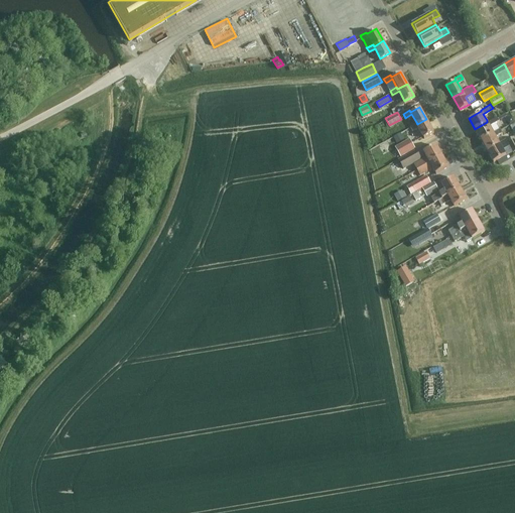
[(481,139),(493,132),(493,131),(489,124),(494,121),(499,119),(496,115),(487,120),(487,122),(475,129),(481,139)]
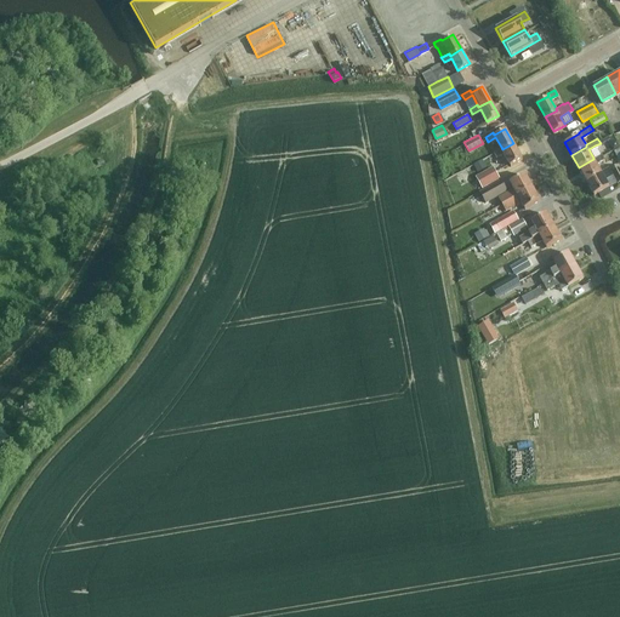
[(502,149),(501,147),(493,152),(496,156),(504,152),(510,164),(522,158),(513,143),(502,149)]
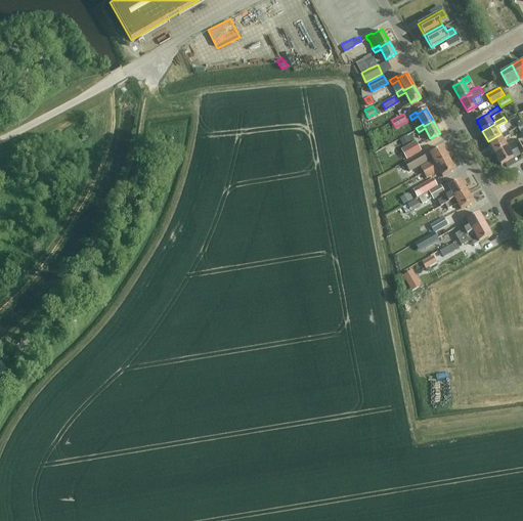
[(502,123),(496,126),(500,133),(506,130),(502,123)]
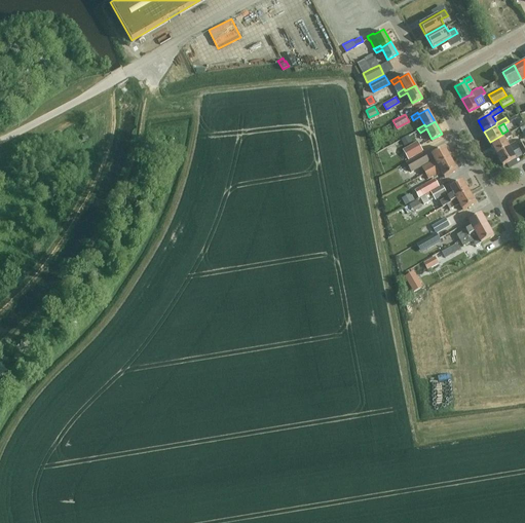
[(509,146),(508,144),(504,138),(512,134),(510,129),(508,131),(502,134),(502,135),(490,142),(496,153),(509,146)]
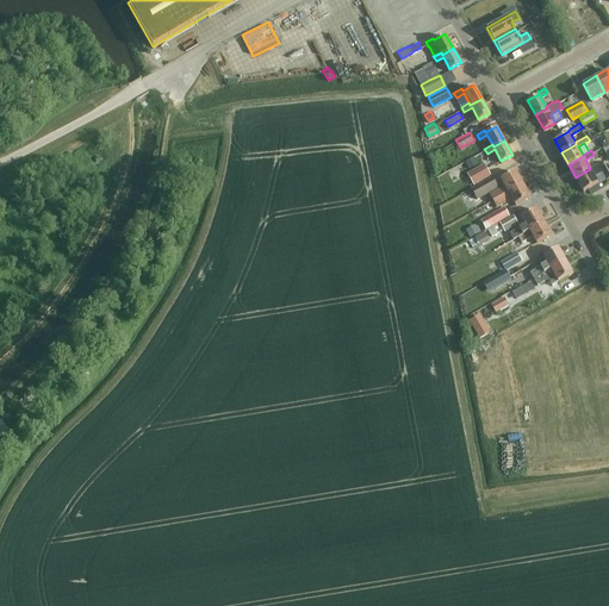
[(473,156),(465,160),(468,167),(477,162),(473,156)]
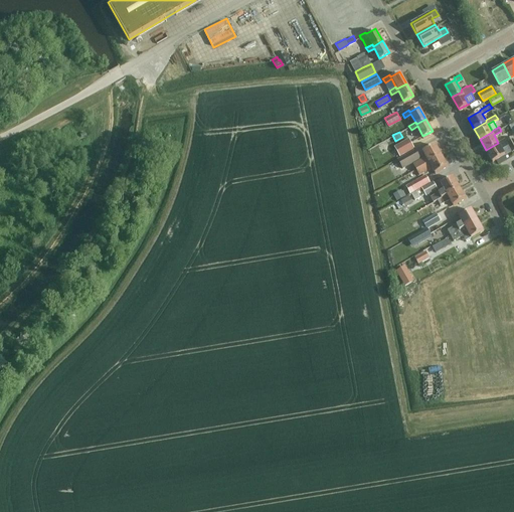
[(505,139),(511,149),(513,147),(513,138),(512,135),(505,139)]
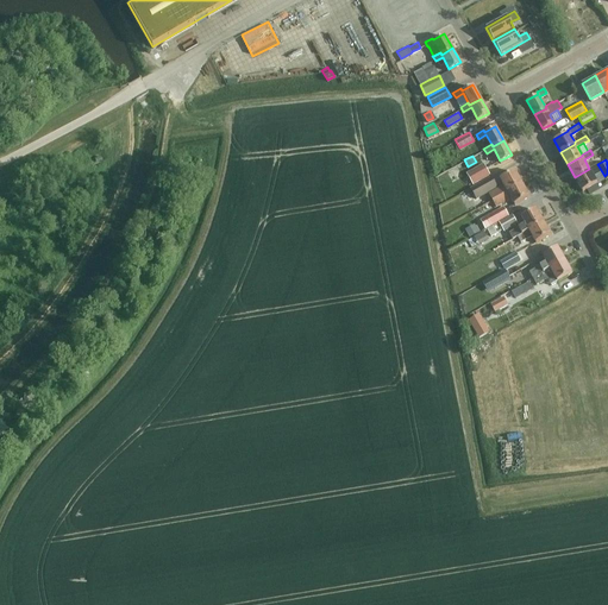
[(465,171),(472,183),(489,174),(483,162),(465,171)]
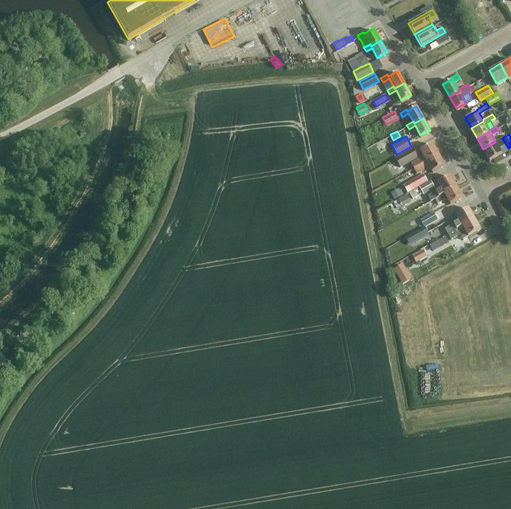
[(489,159),(501,152),(497,144),(504,140),(501,136),(494,140),(495,142),(483,149),(489,159)]
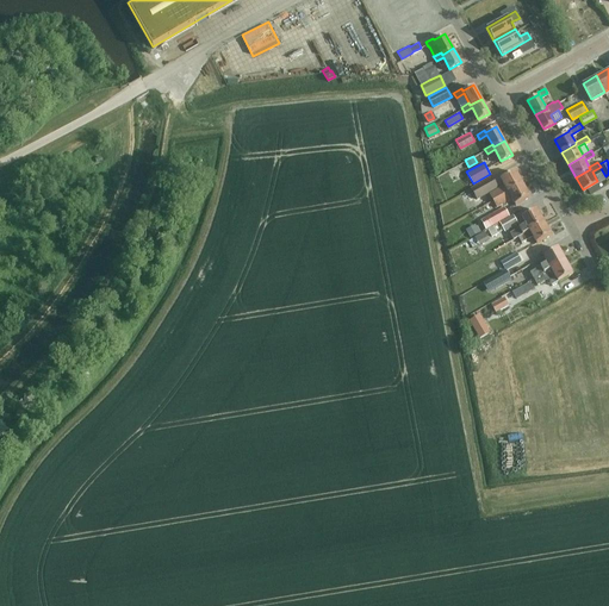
[(492,199),(522,182),(515,169),(501,177),(504,185),(489,193),(492,199)]
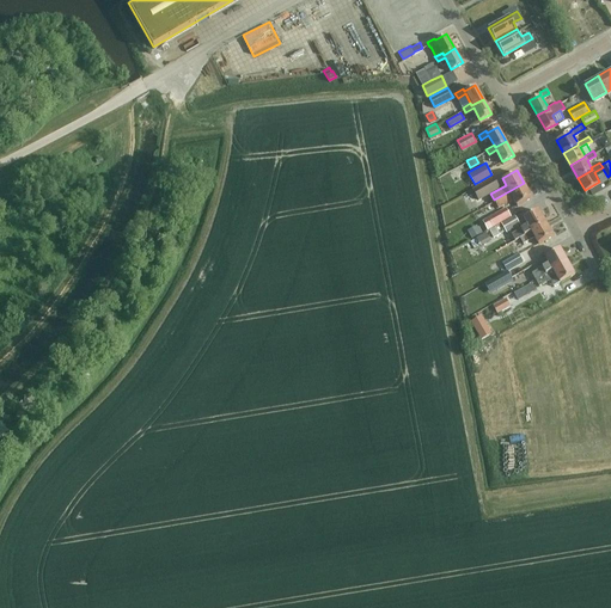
[(499,186),(493,176),(472,188),(478,198),(499,186)]
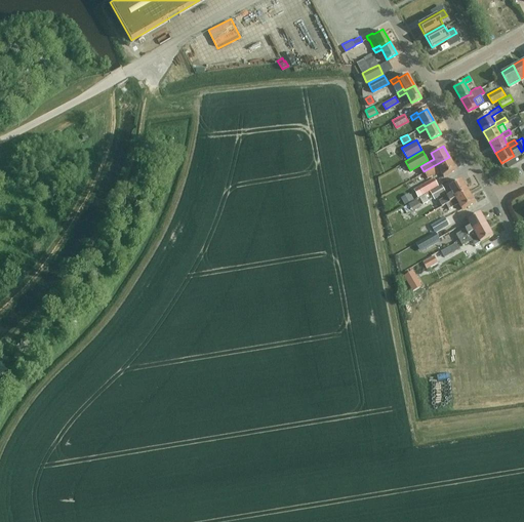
[(443,175),(455,168),(449,157),(424,171),(427,176),(440,169),(443,175)]
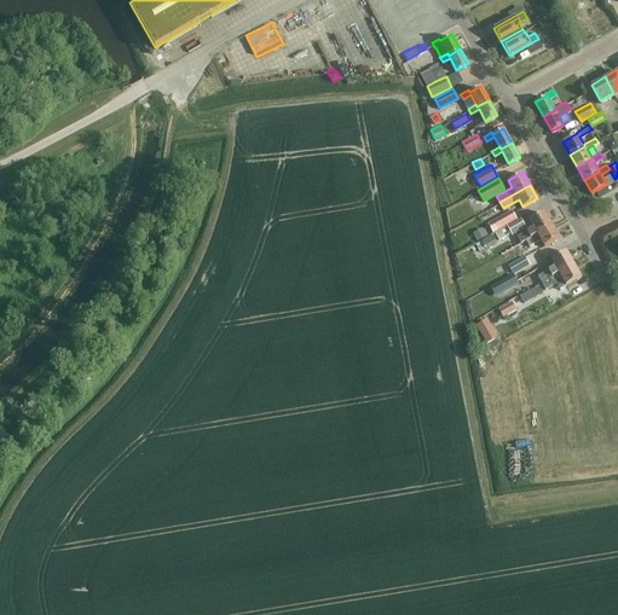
[(517,218),(512,208),(492,219),(497,228),(517,218)]
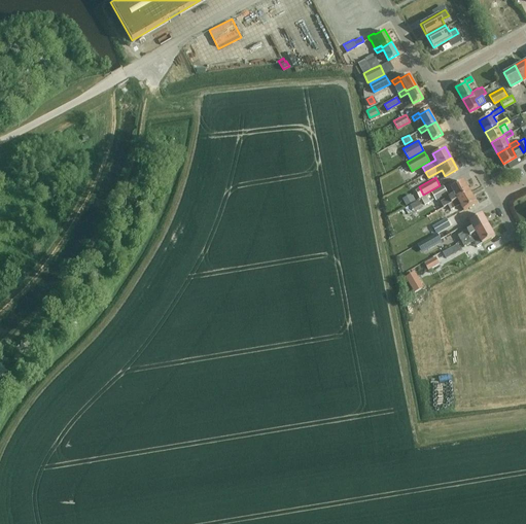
[(447,203),(469,190),(463,179),(451,186),(454,193),(441,200),(444,206),(448,203),(447,203)]
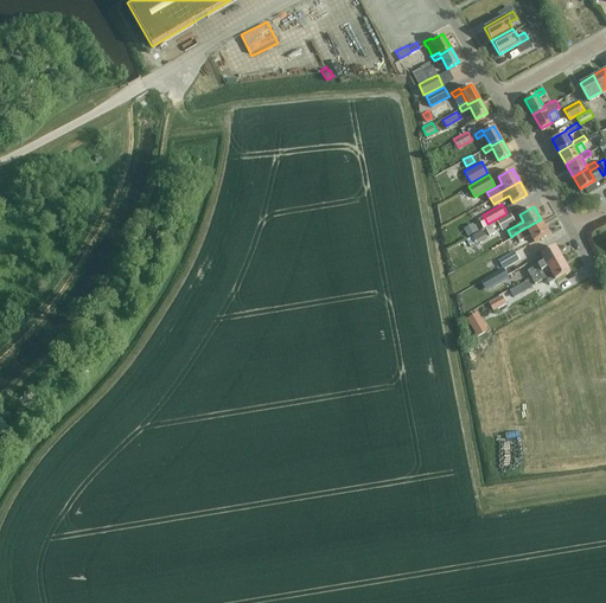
[(515,220),(510,212),(497,219),(501,226),(502,229),(515,220)]
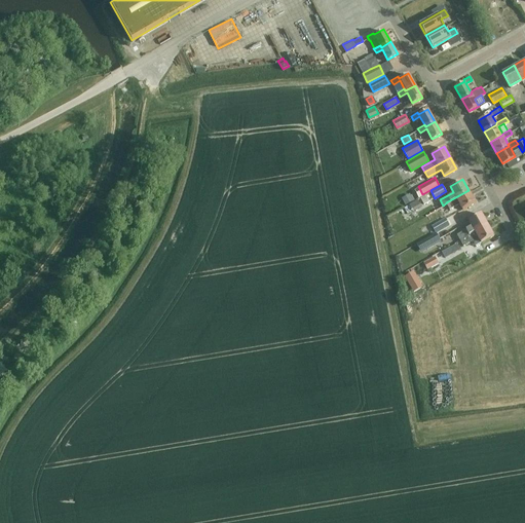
[(419,196),(423,202),(434,196),(430,190),(419,196)]
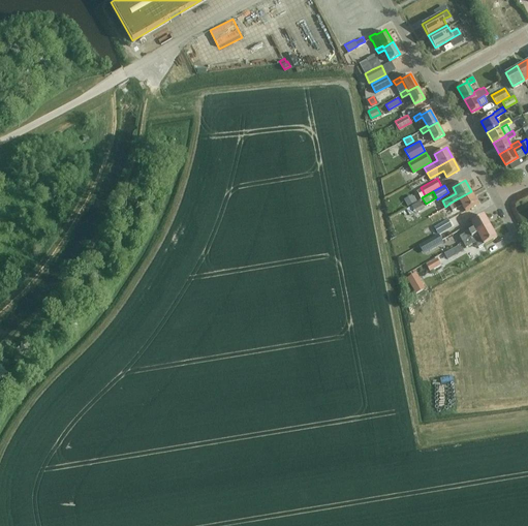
[(465,210),(477,203),(471,191),(448,204),(449,204),(452,209),(446,212),(453,223),(463,217),(457,207),(462,204),(465,210)]
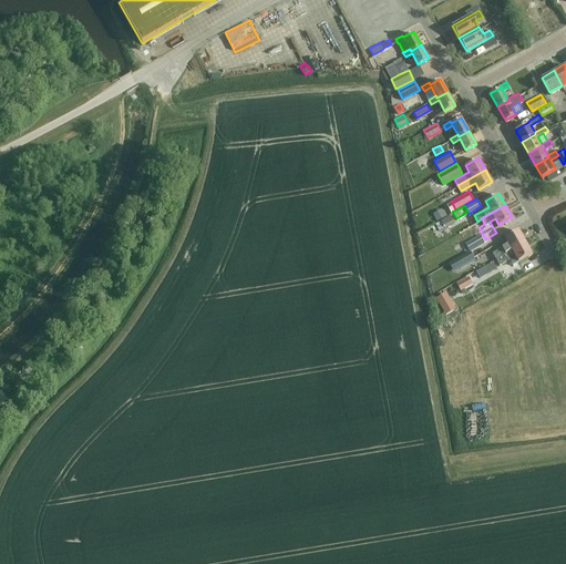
[(433,213),(436,219),(446,214),(443,207),(433,213)]
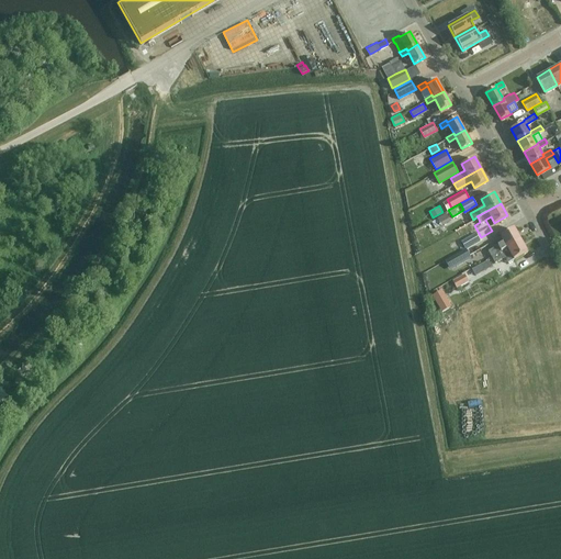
[(440,223),(440,224),(449,219),(445,211),(436,216),(440,223)]
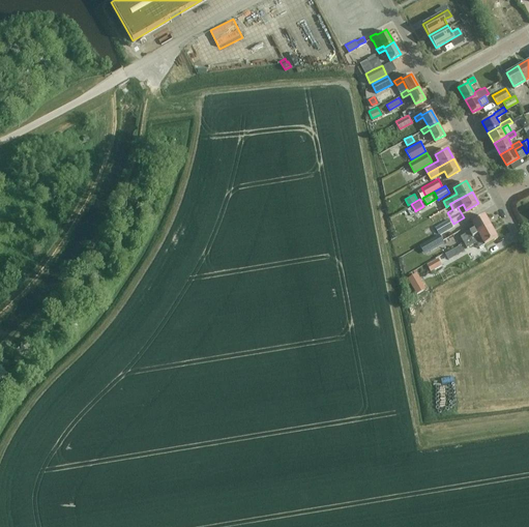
[(406,207),(410,213),(415,210),(411,204),(406,207)]
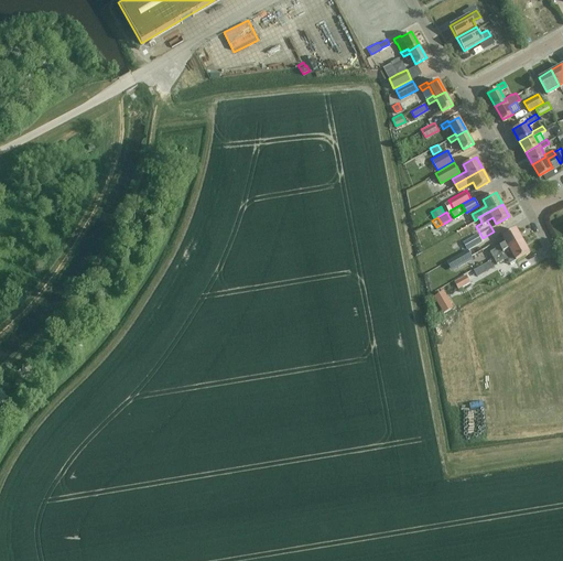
[(493,256),(522,239),(516,227),(502,235),(506,241),(489,250),(493,256)]
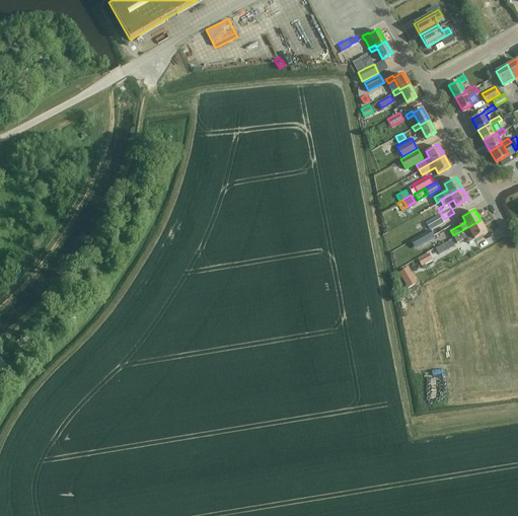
[(443,220),(439,213),(426,221),(429,228),(443,220)]
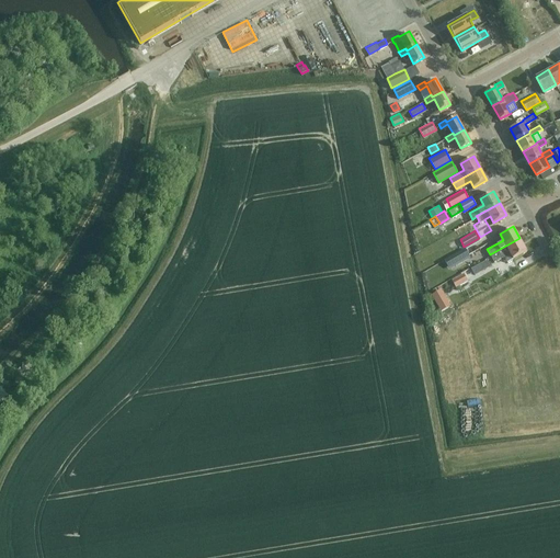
[(507,261),(526,250),(520,238),(490,254),(493,260),(504,254),(507,261)]
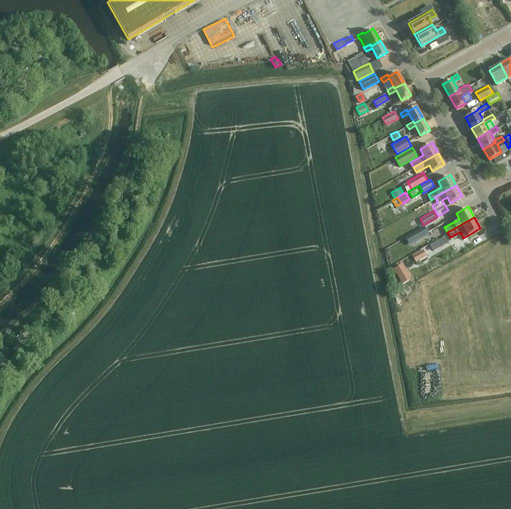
[(429,233),(424,225),(405,235),(410,244),(429,233)]
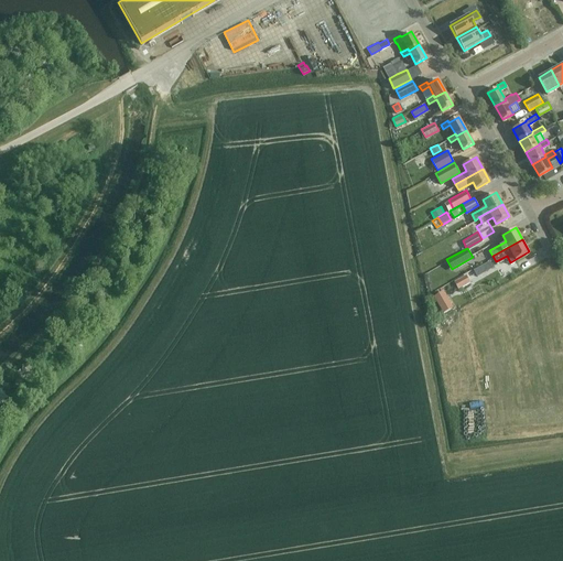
[(457,288),(469,281),(465,273),(453,280),(457,288)]
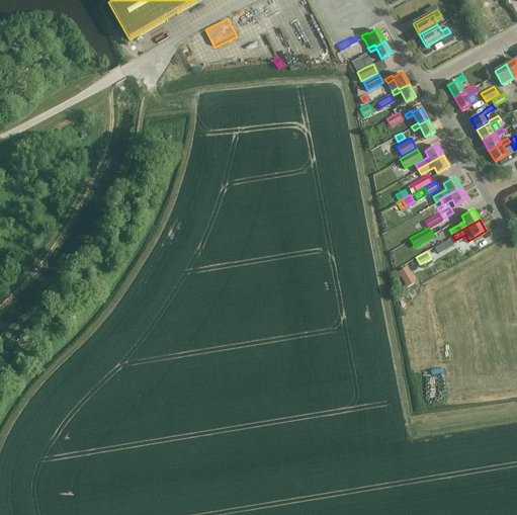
[(407,265),(399,270),(407,283),(415,279),(407,265)]
